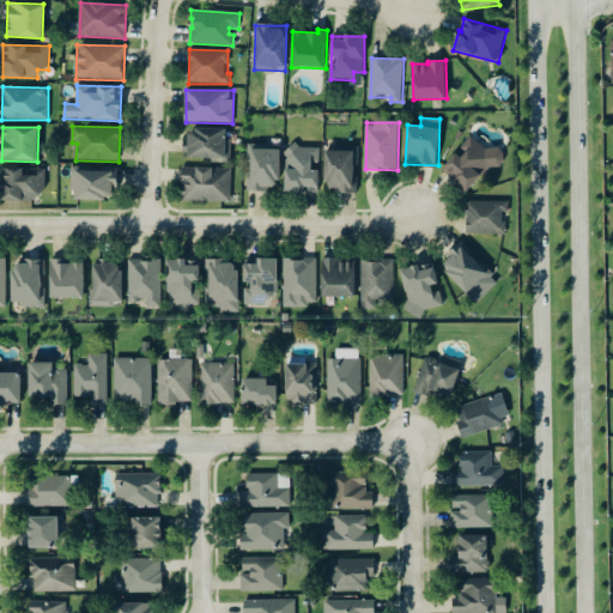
[(230,129),(187,129),(186,158),(230,159),(230,129)]
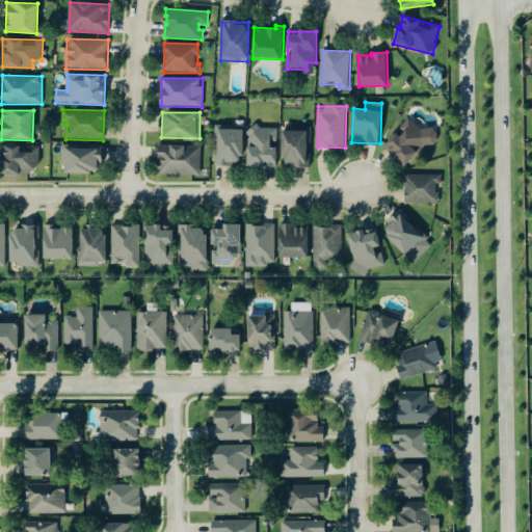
[(429,127),(425,131),(408,118),(399,131),(398,130),(386,147),(395,154),(392,157),(404,167),(425,142),(432,148),(441,136),(429,127)]
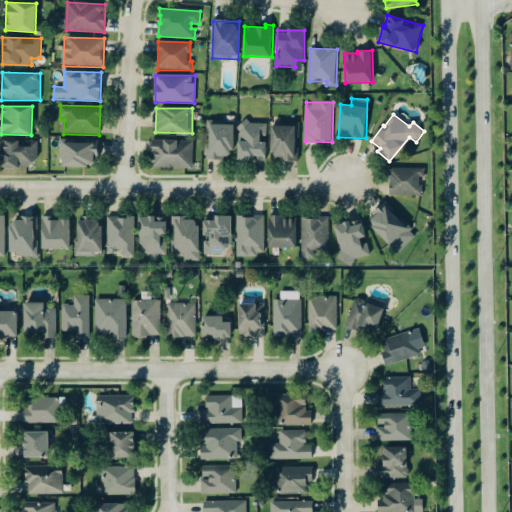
[(268,123),(239,122),(238,160),(266,161),(266,139),(267,139),(268,123)]
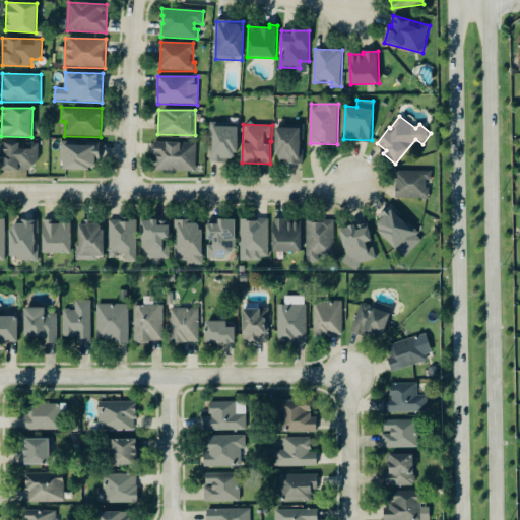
[(238,126),(211,125),(210,160),(237,161),(238,126)]
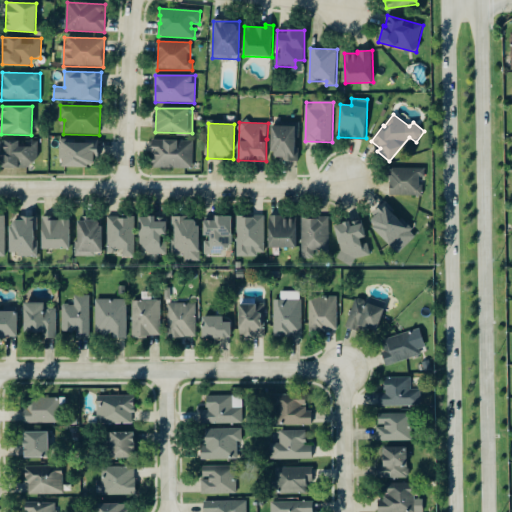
[(272,126),(271,160),(298,161),(299,148),(295,148),(296,127),(272,126)]
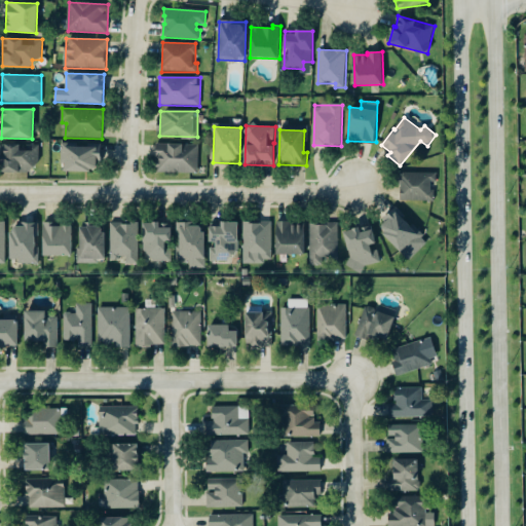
[(21,145),(2,144),(1,172),(39,173),(39,146),(21,146),(21,145)]
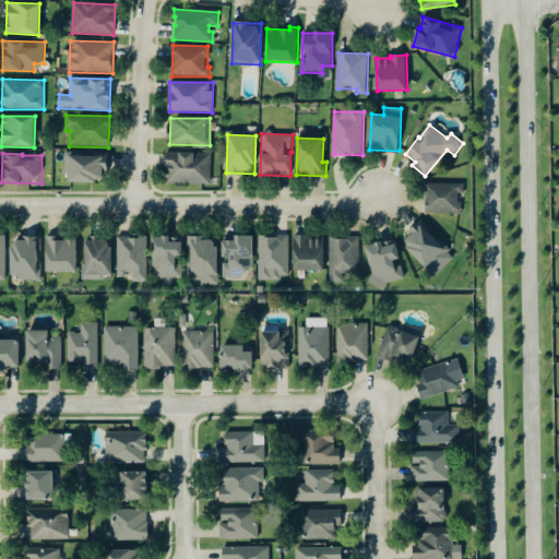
[(211,185),(212,154),(166,153),(166,183),(211,185)]
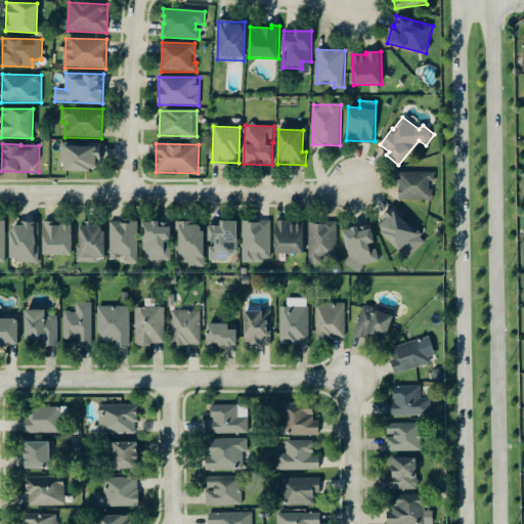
[(62,145),(62,170),(99,171),(99,146),(62,145)]
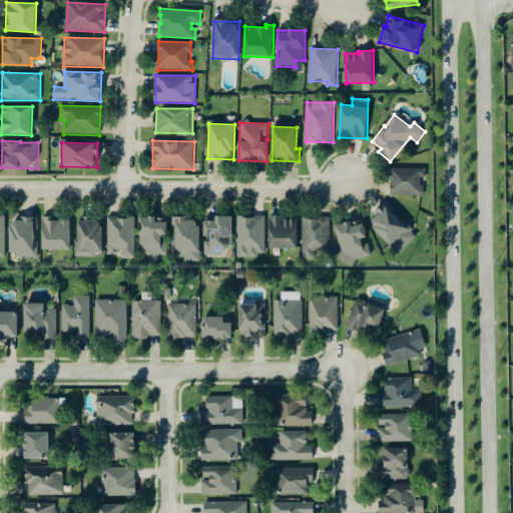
[(390,195),(422,196),(423,177),(427,177),(427,168),(391,167),(390,195)]
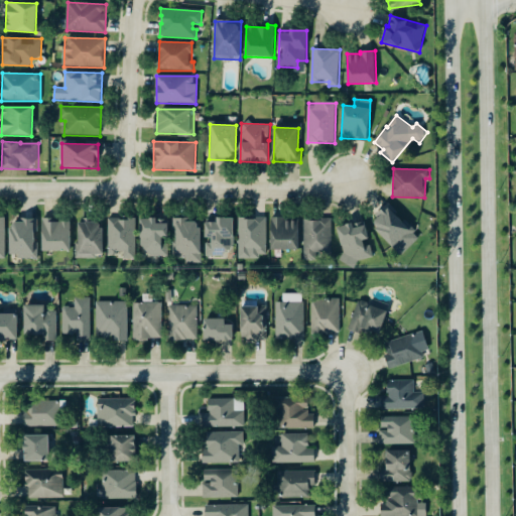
[(419,238),(388,205),(370,222),(402,255),(419,238)]
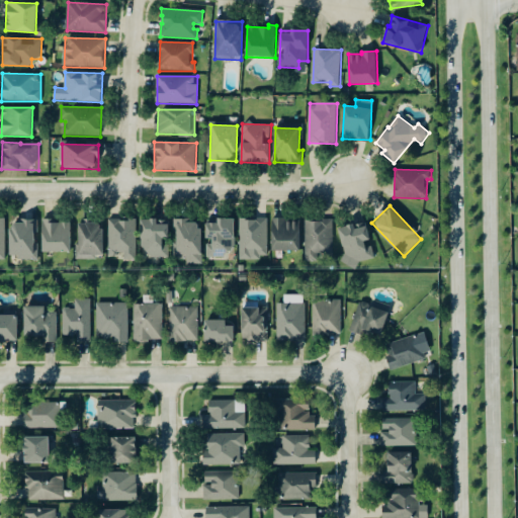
[(300,250),(299,222),(288,222),(288,218),(272,219),(272,251),(300,250)]
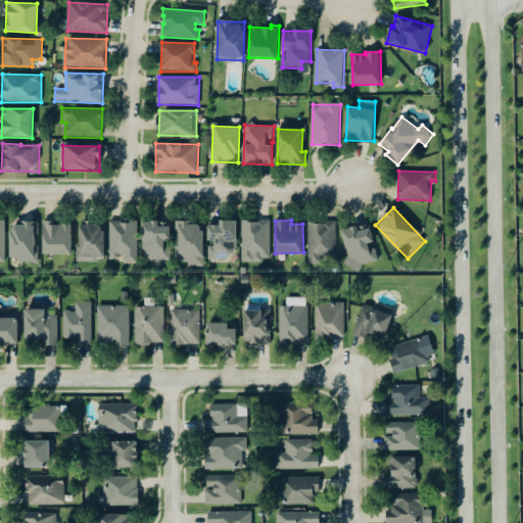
[(138,221),(109,222),(110,258),(125,258),(125,264),(138,264),(138,221)]
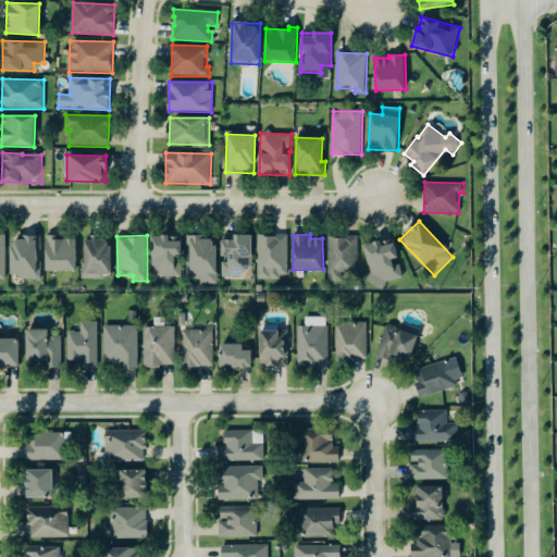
[(224,276),(243,277),(244,269),(252,269),(252,235),(234,235),(234,240),(222,240),(222,257),(224,257),(224,276)]
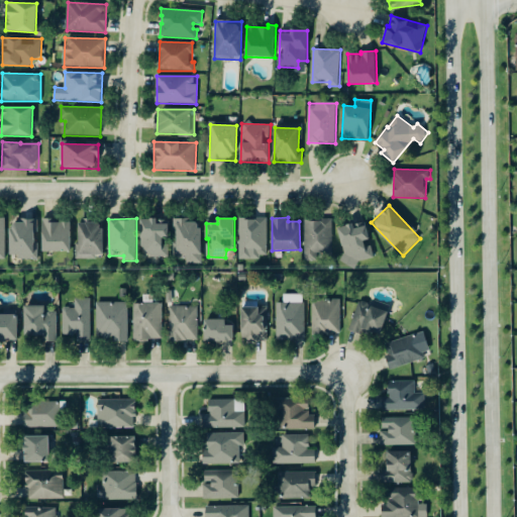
[(239,259),(268,257),(268,218),(239,218),(239,259)]
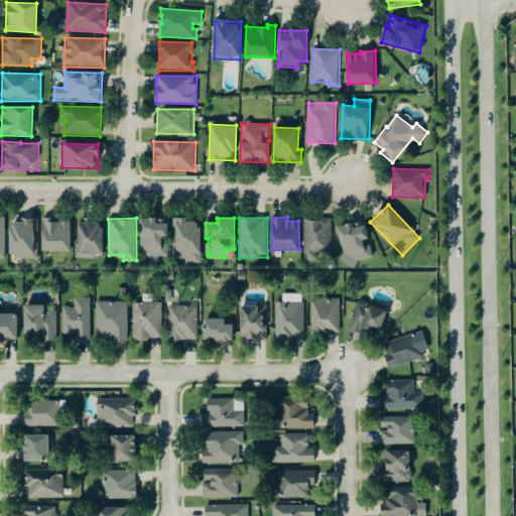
[(37,219),(10,219),(10,254),(18,254),(18,258),(38,258),(38,243),(36,243),(37,219)]
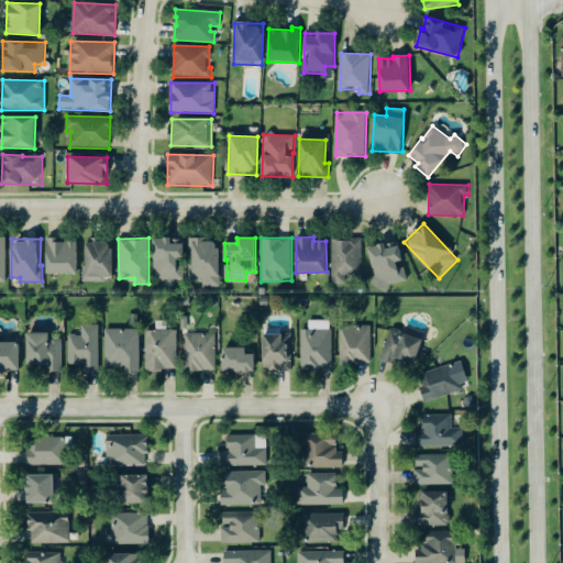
[(184,263),(183,239),(153,239),(154,278),(184,278),(184,263)]
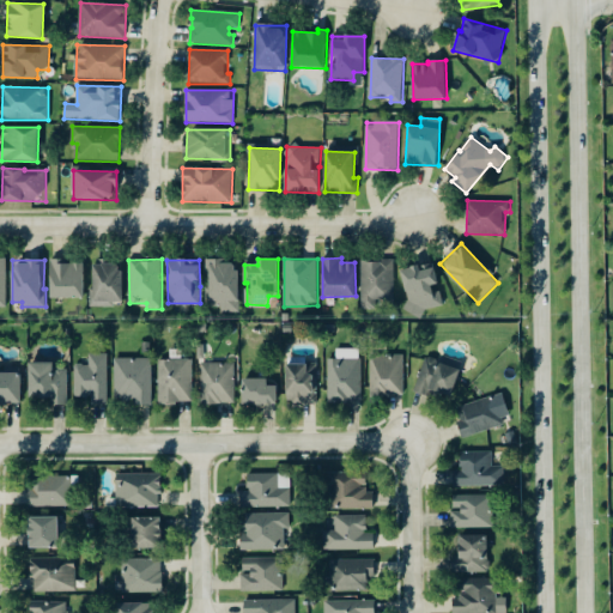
[(240,311),(238,260),(208,260),(208,303),(222,303),(222,313),(240,311)]
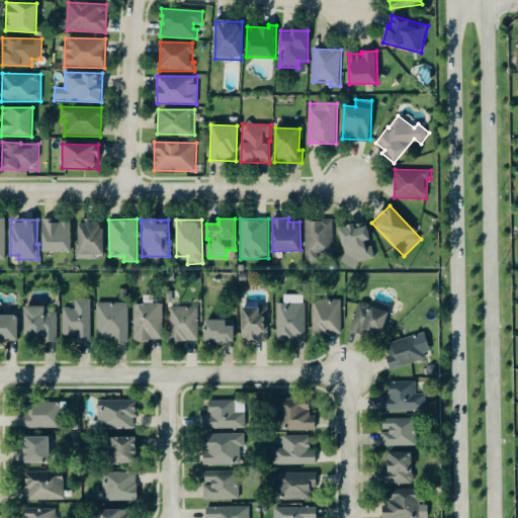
[(320,261),(321,251),(333,251),(334,220),(307,220),(306,261),(320,261)]
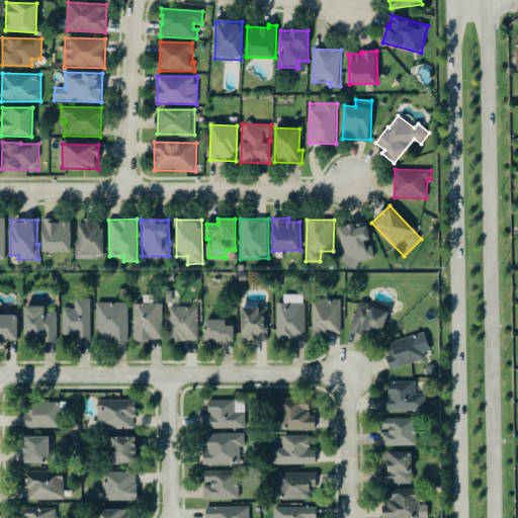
[(70,252),(71,222),(42,221),(42,252),(70,252)]
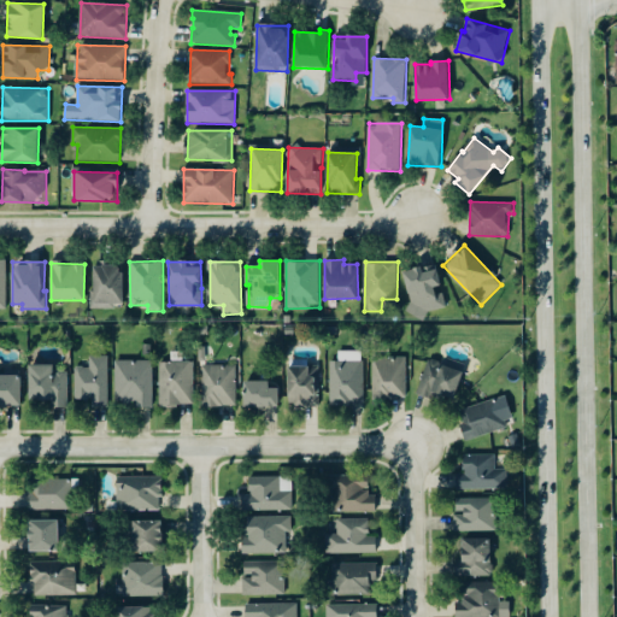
[(122,307),(123,266),(93,265),(93,306),(122,307)]
